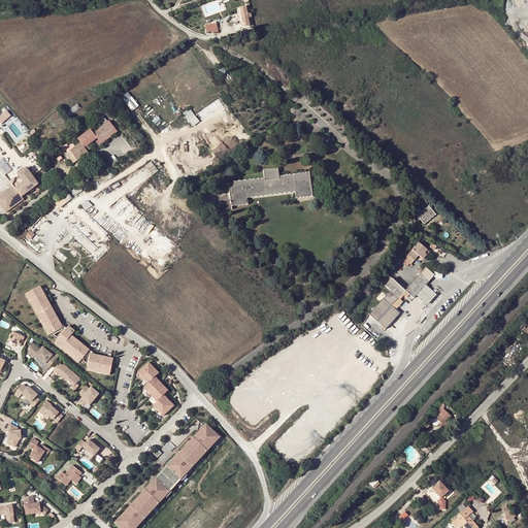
[(249,7),(239,8),(242,25),(243,30),(253,28),(251,14),(250,14),(249,7)]
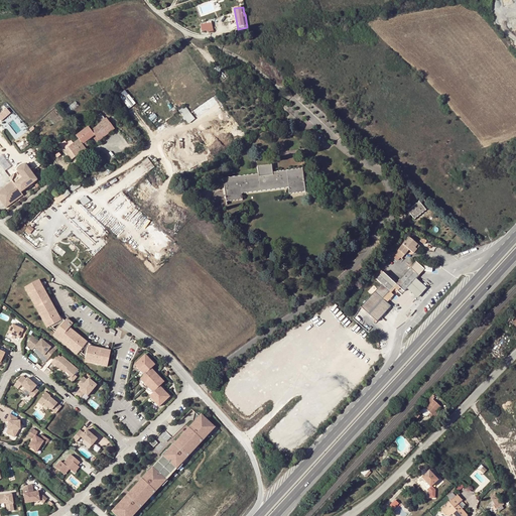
[(211,23),(200,25),(202,32),(207,31),(207,33),(213,32),(211,23)]
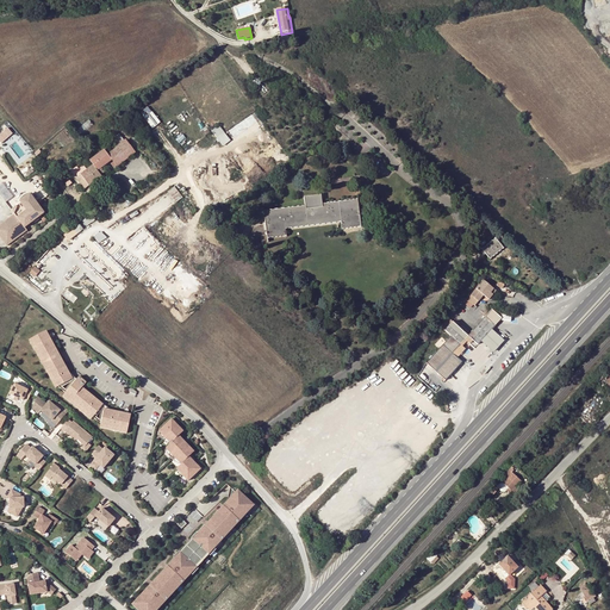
[(153,128),(161,122),(149,106),(141,112),(153,128)]
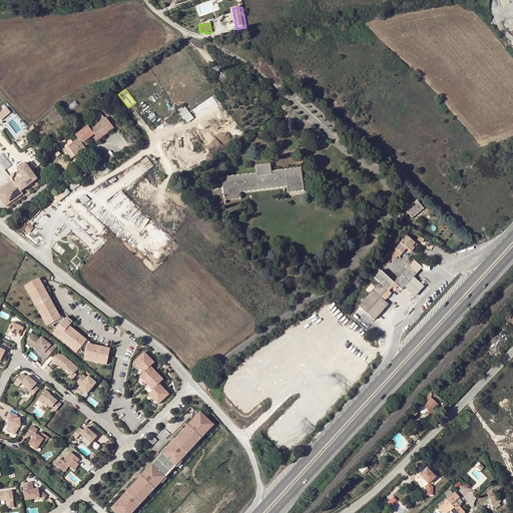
[(67,107),(70,112),(79,105),(76,100),(67,107)]
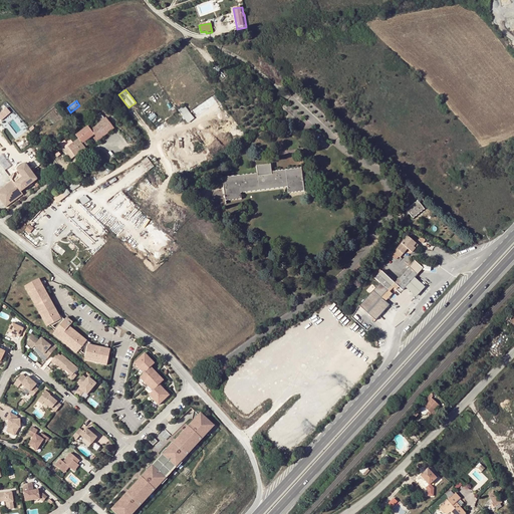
[(188,109),(185,105),(178,110),(181,114),(188,123),(195,118),(188,109)]
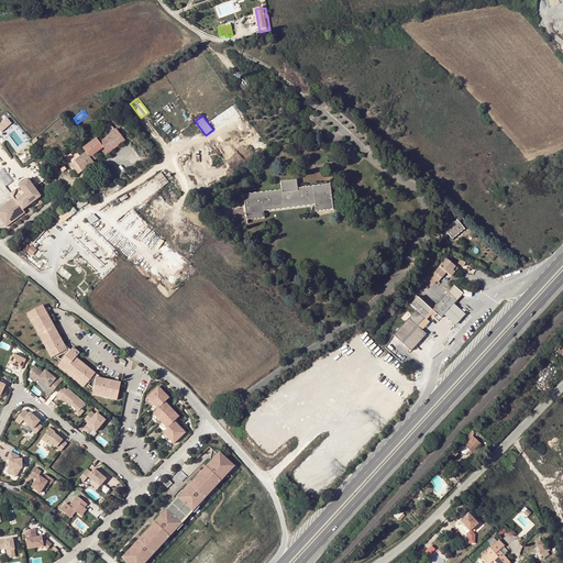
[(0,123),(0,129),(2,132),(12,122),(8,117),(0,123)]
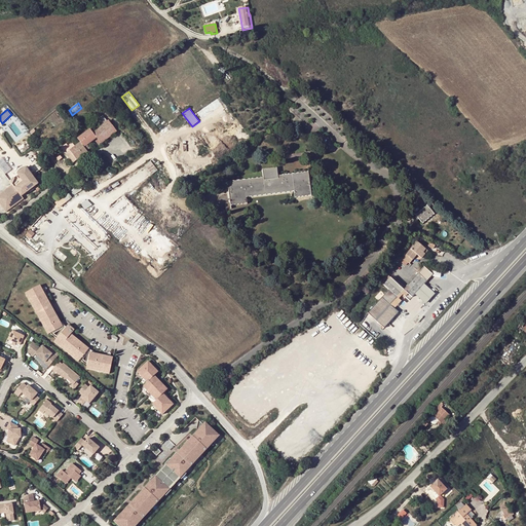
[(181,114),(178,109),(173,113),(176,117),(181,114)]
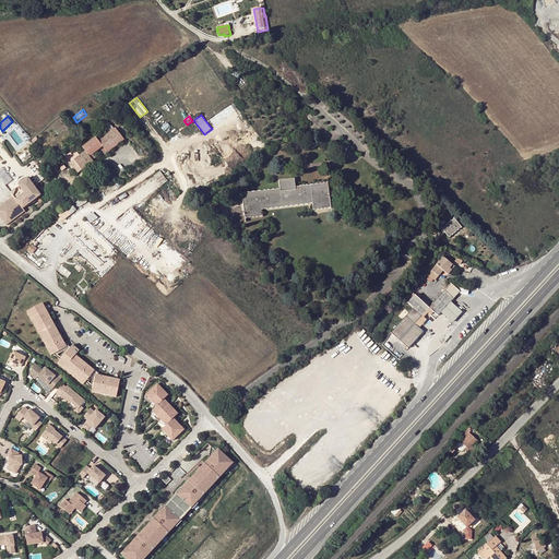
[(105,137),(114,130),(109,126),(100,132),(105,137)]
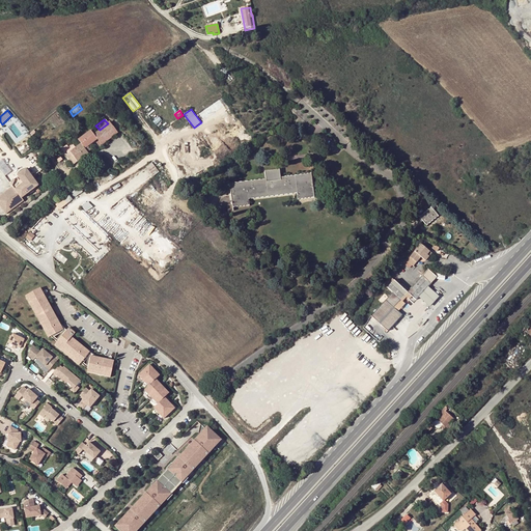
[(109,122),(108,123),(100,130),(93,135),(98,140),(99,141),(101,144),(101,145),(117,133),(109,122)]
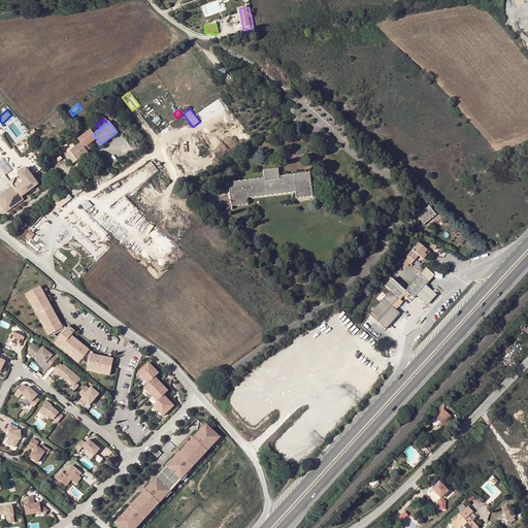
[(97,139),(93,134),(90,130),(77,139),(80,143),(75,146),(72,142),(68,146),(66,143),(59,150),(63,154),(66,151),(68,153),(65,155),(72,165),(81,158),(85,161),(91,157),(87,152),(90,150),(87,146),(97,139)]
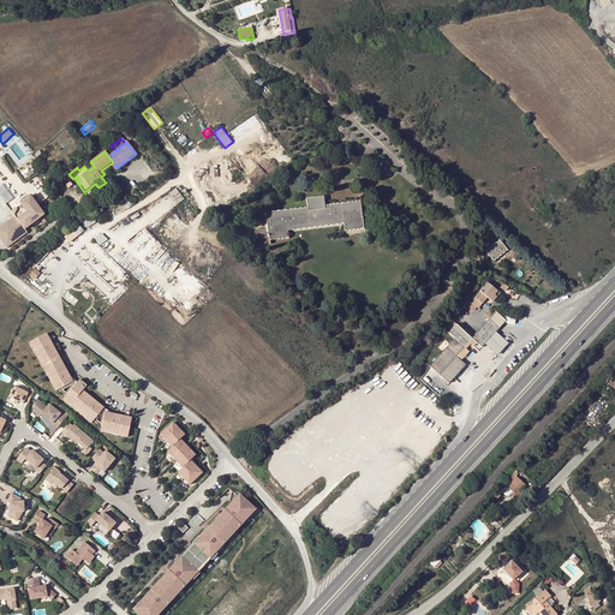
[(65,193),(59,185),(49,193),(55,201),(65,193)]
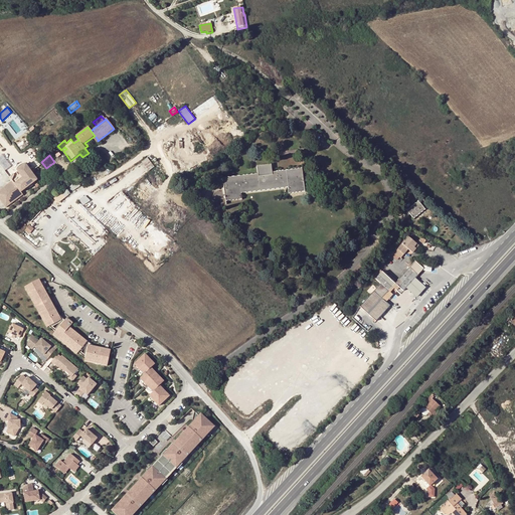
[(154,167),(148,157),(142,162),(149,171),(154,167)]
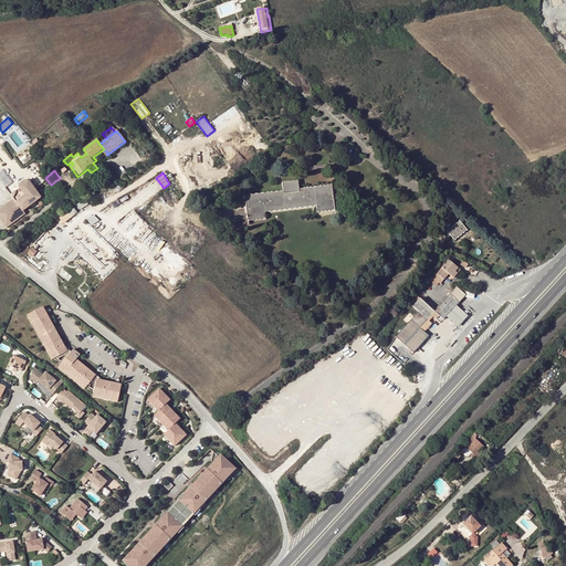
[(22,192),(24,196),(22,197),(18,189),(11,195),(13,199),(0,208),(0,219),(7,228),(25,213),(23,211),(41,198),(32,185),(28,179),(18,187),(22,192)]
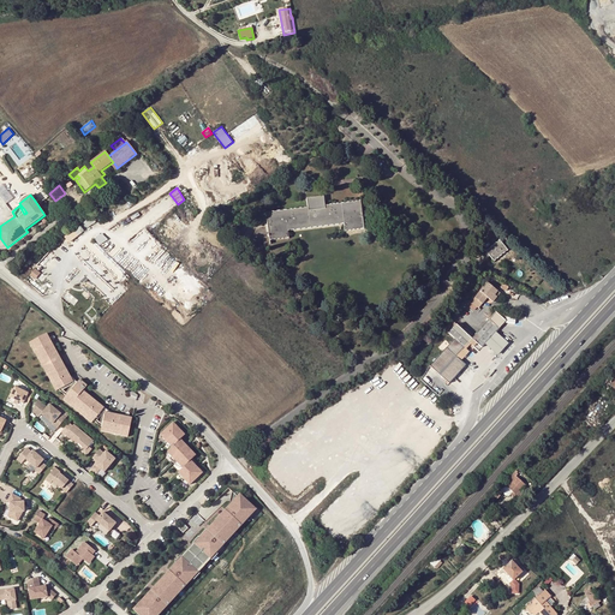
[(308,208),(266,213),(268,237),(263,238),(264,248),(270,246),(269,240),(288,238),(287,231),(344,224),(345,232),(363,230),(360,202),(324,206),(323,197),(306,198),(308,208)]
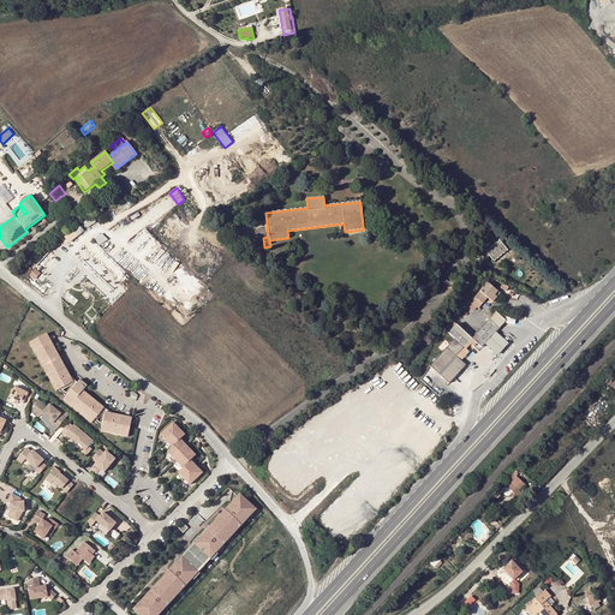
[(268,233),(266,227),(256,231),(258,237),(268,233)]
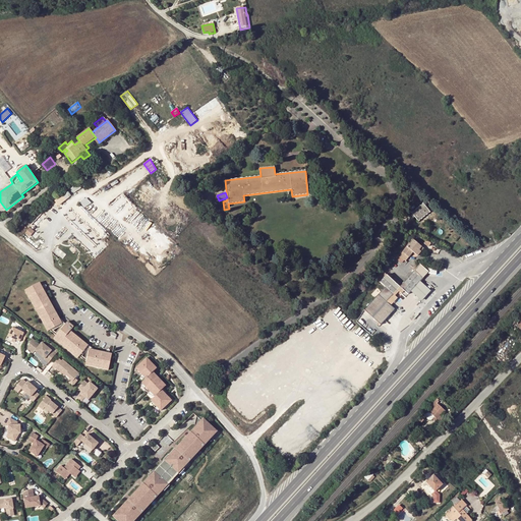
[(65,199),(62,195),(55,200),(58,206),(65,199)]
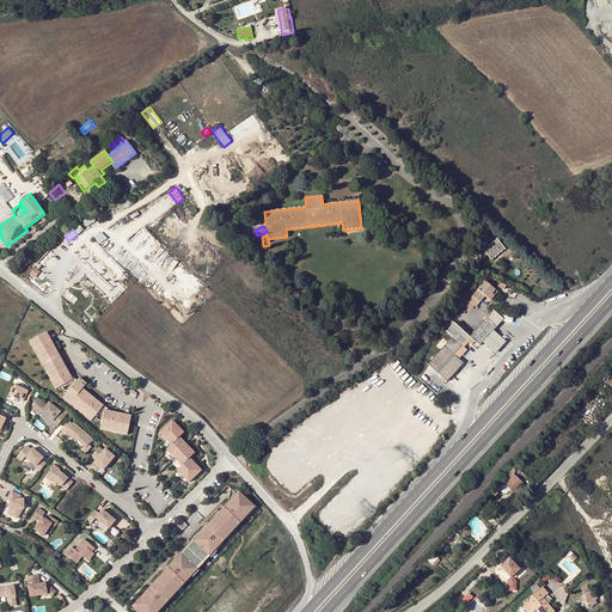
[(108,238),(102,232),(93,238),(99,244),(108,238)]
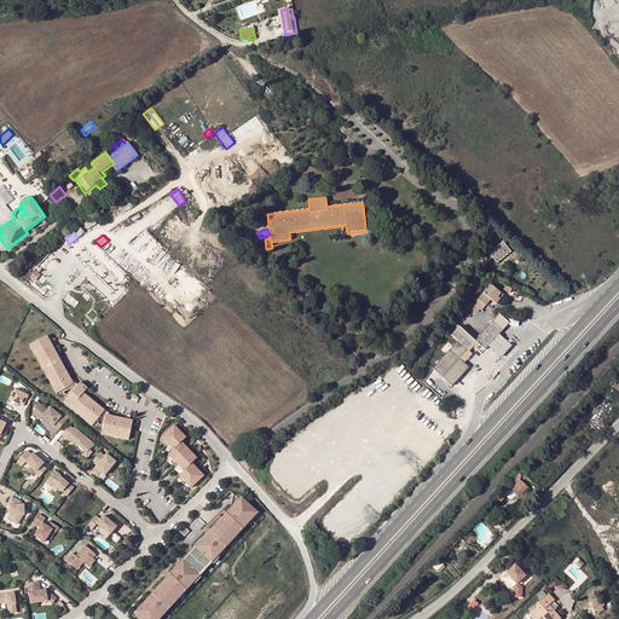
[(510,253),(502,242),(489,253),(497,262),(510,253)]
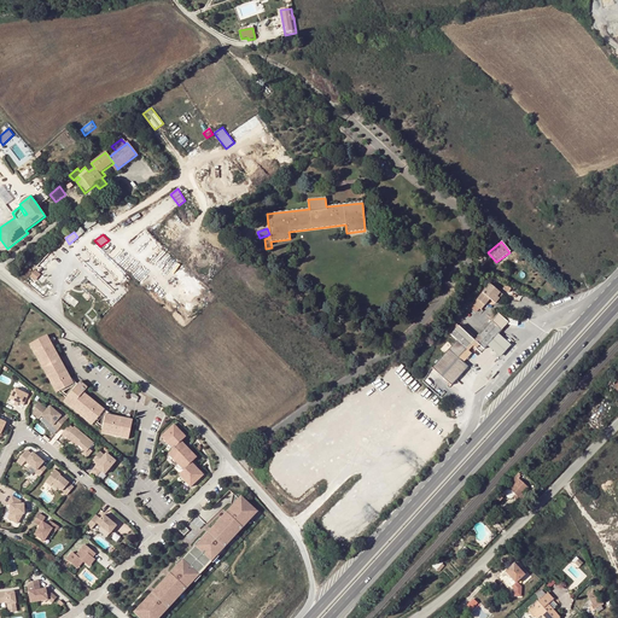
[(35,269),(30,277),(35,280),(41,274),(35,269)]
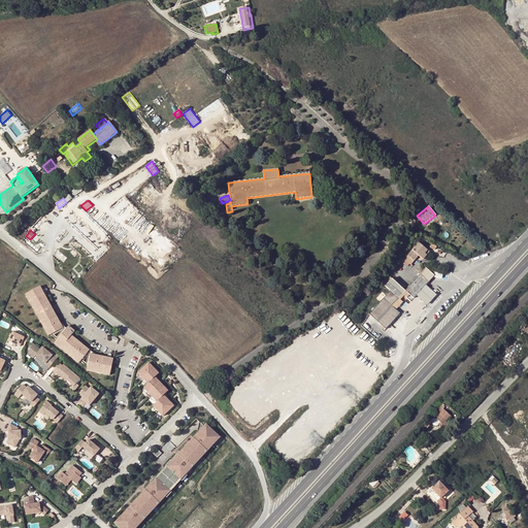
[(405,259),(404,260),(409,264),(410,265),(418,256),(421,258),(427,251),(418,243),(405,259)]
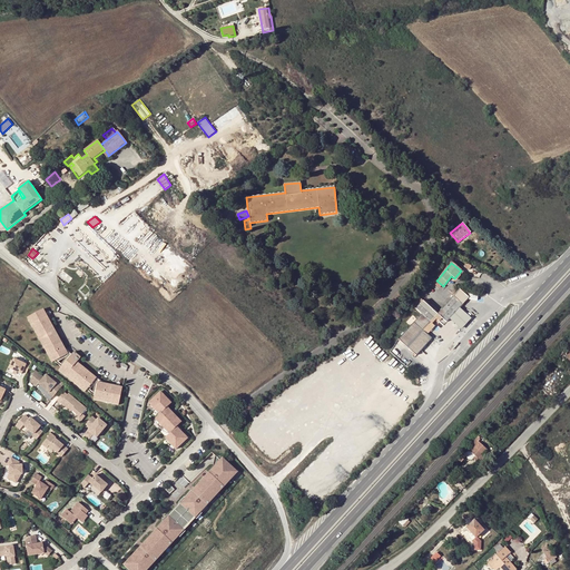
[(432,277),(431,277),(429,279),(440,288),(442,285),(436,281),(433,278),(432,277)]
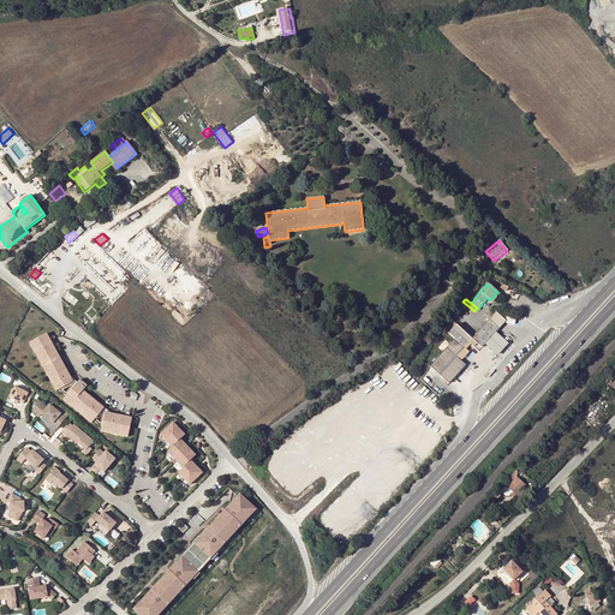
[(495,312),(494,315),(489,320),(488,321),(471,339),(477,344),(481,348),(484,345),(495,333),(505,322),(495,312)]
